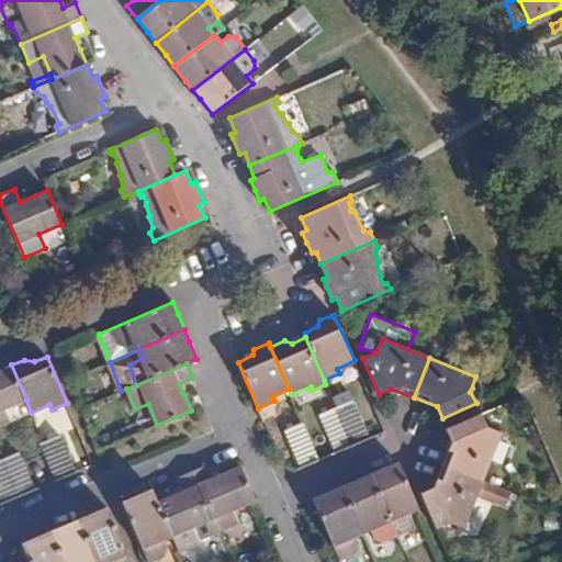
[(11,364),(0,369),(0,426),(11,422),(6,408),(26,400),(11,364)]
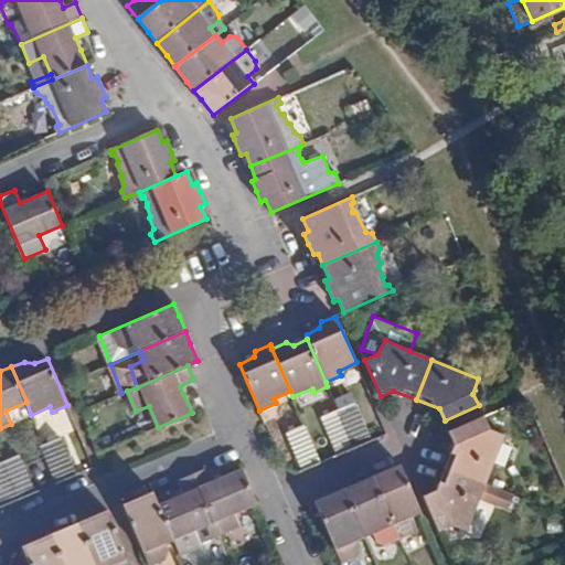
[(338,411),(354,448),(373,440),(356,403),(338,411)]
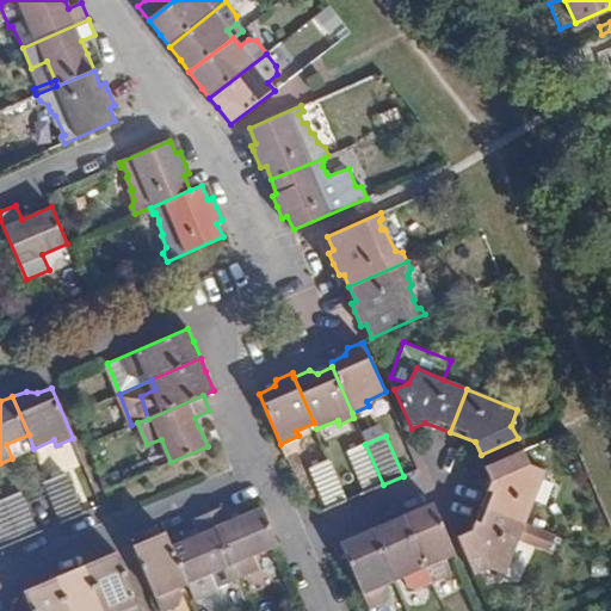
[(56,448),(62,470),(78,467),(73,444),(56,448)]
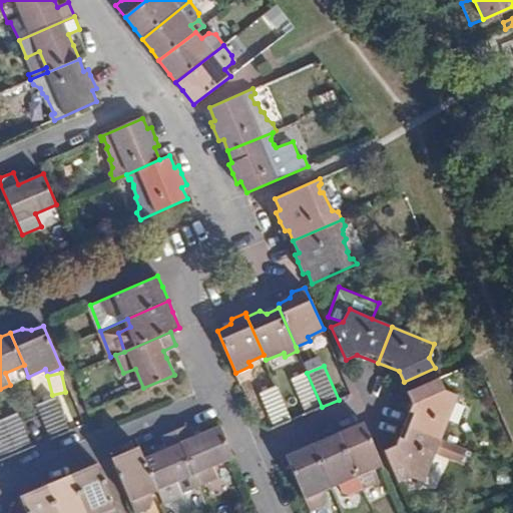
[(293,379),(308,413),(322,407),(307,373),(293,379)]
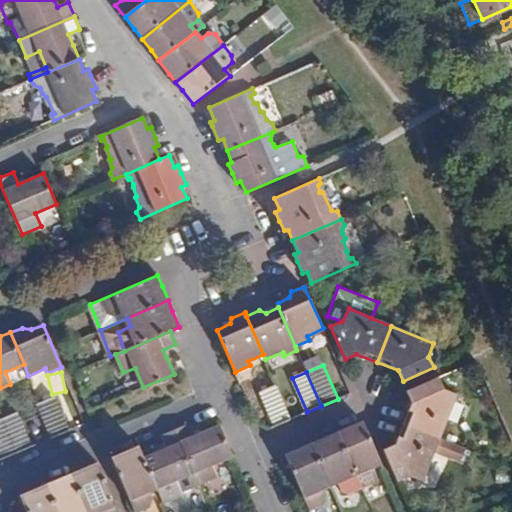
[(411,402),(403,423),(438,437),(456,395),(442,388),(438,377),(406,390),(411,402)]
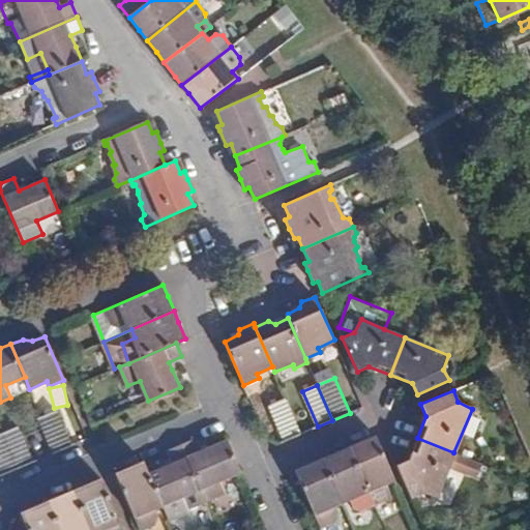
[(269,406),(285,441),(301,434),(286,400),(269,406)]
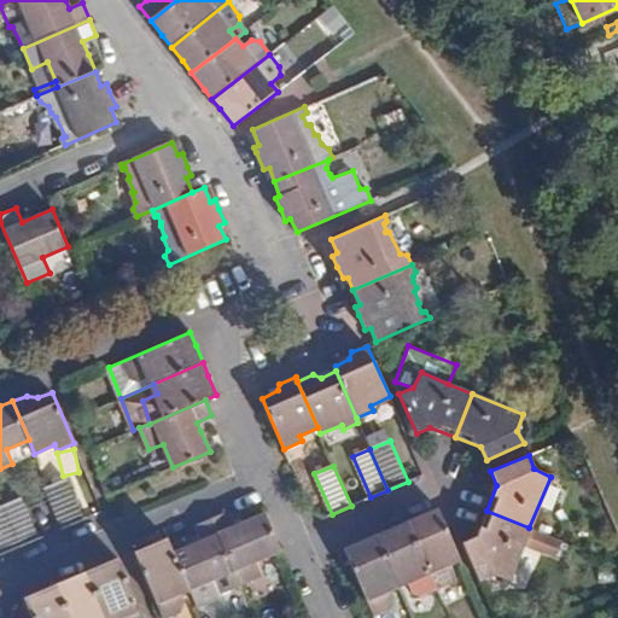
[(65,526),(85,518),(68,478),(48,485),(65,526)]
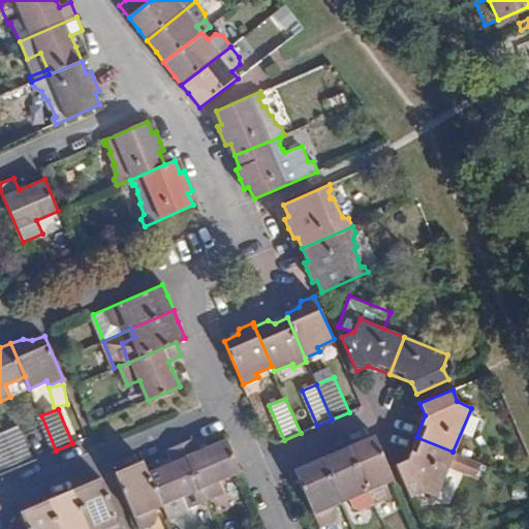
[(2,433),(18,467),(32,461),(25,443),(18,427),(2,433)]
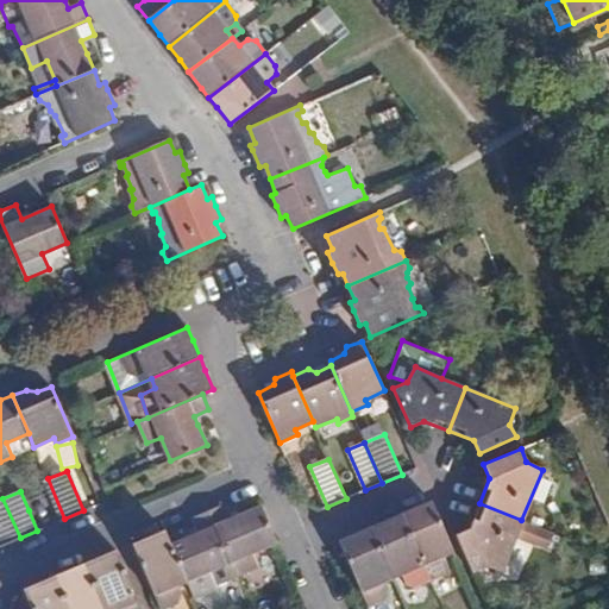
[(0,500),(0,537),(4,545),(20,538),(2,498),(0,500)]
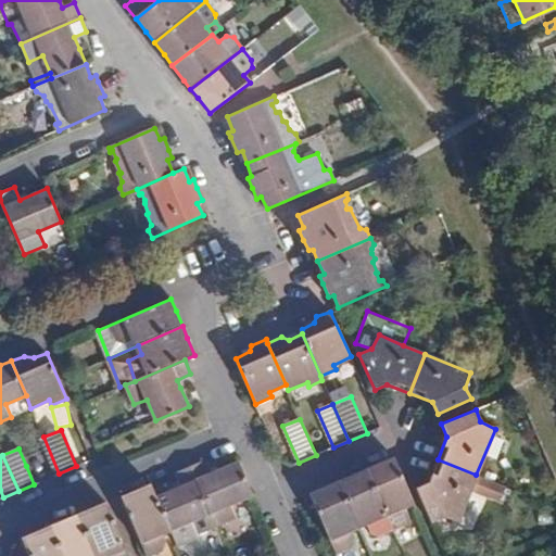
[(406,507),(414,504),(393,457),(380,464),(366,469),(392,529),(406,522),(408,515),(406,507)]
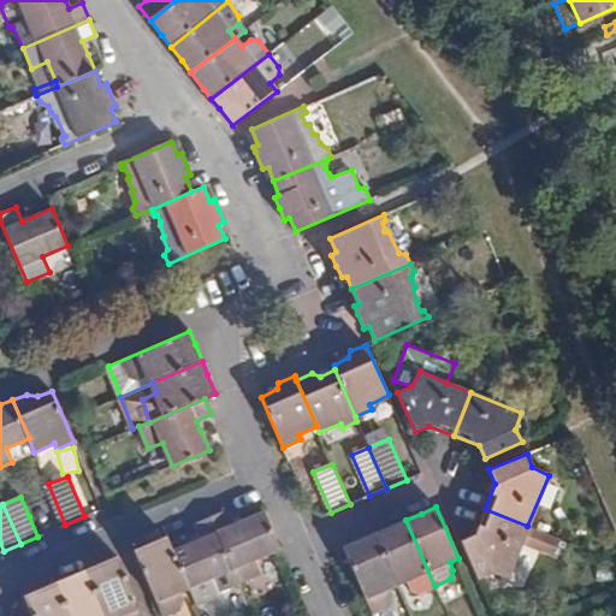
[(226,509),(211,516),(240,582),(262,574),(256,560),(280,549),(264,511),(248,519),(234,523),(226,509)]
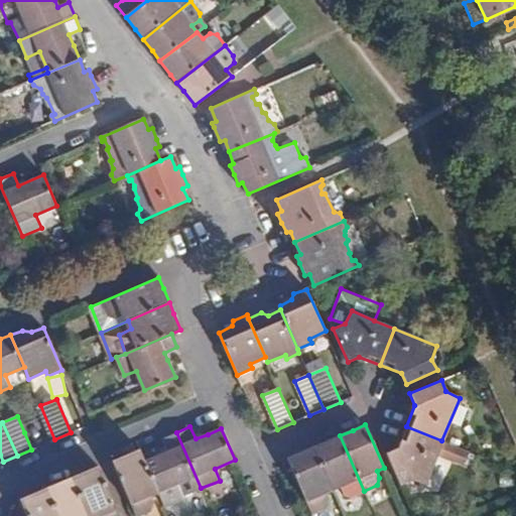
[(387,453),(400,484),(410,479),(425,484),(437,455),(464,465),(469,452),(441,440),(406,426),(398,447),(387,453)]
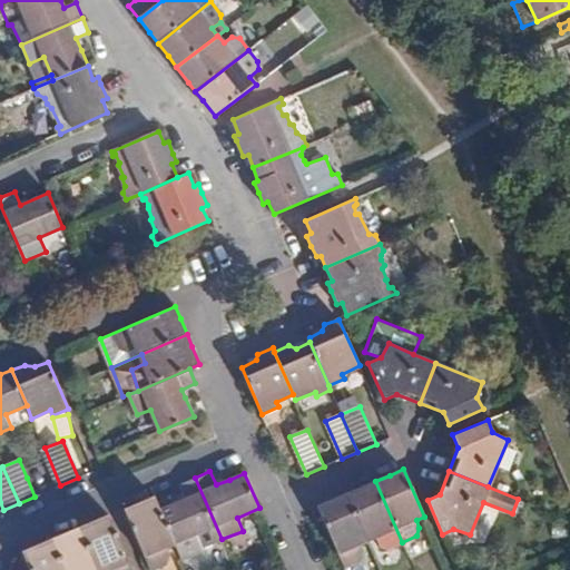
[(222,539),(195,478),(180,483),(186,498),(178,501),(159,509),(175,543),(180,557),(202,548),(222,539)]
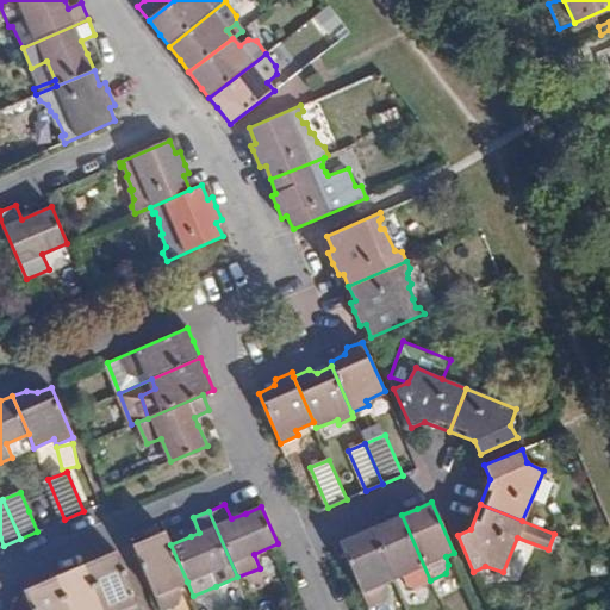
[(393,579),(393,580),(399,577),(402,584),(415,589),(430,580),(402,515),(391,520),(371,528),(393,579)]
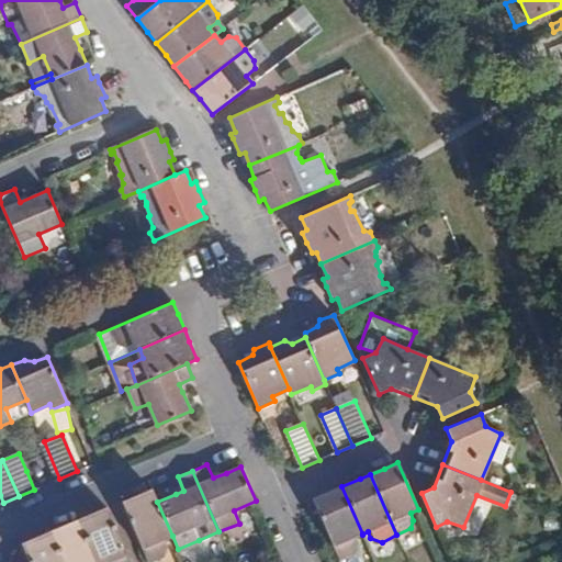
[(314,498),(340,561),(356,554),(359,547),(356,538),(362,534),(341,486),(329,492),(314,498)]
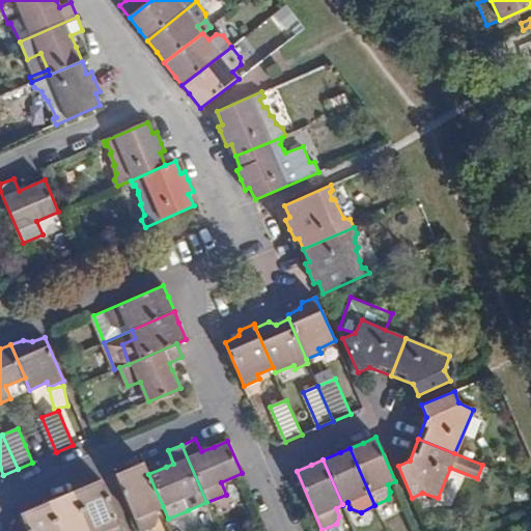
[(163,506),(148,474),(144,463),(131,468),(116,474),(140,530),(141,530),(156,525),(159,518),(156,509),(163,506)]
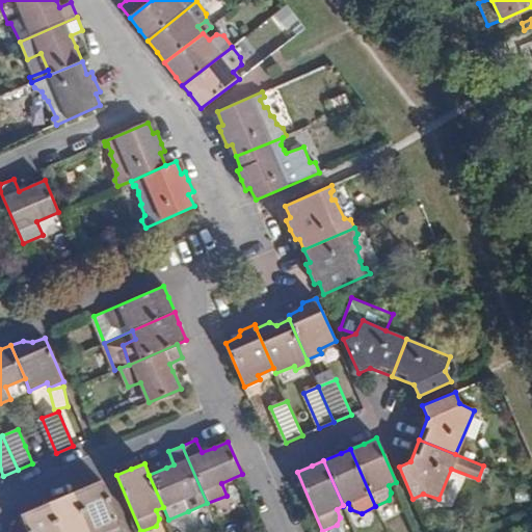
[(124,531),(102,480),(84,487),(75,491),(91,531),(124,531)]
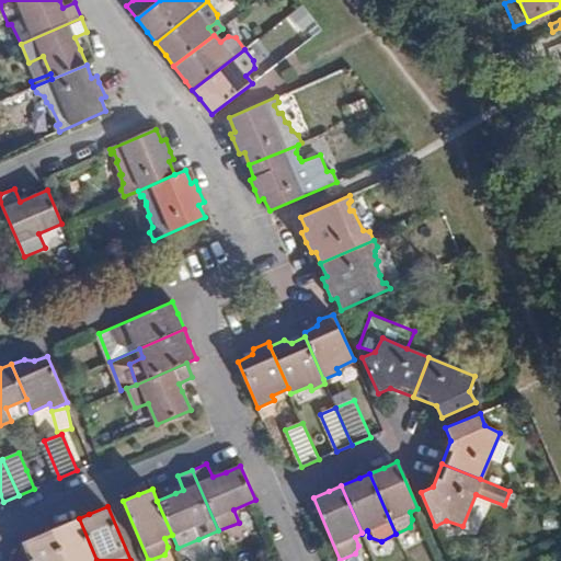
[(96,560),(79,518),(63,526),(52,530),(64,560),(96,560)]
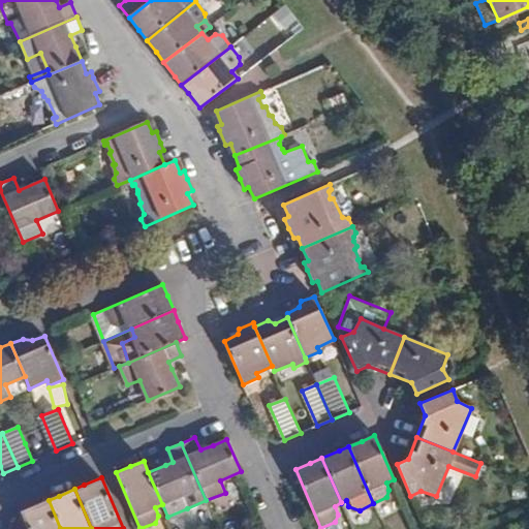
[(60,528),(49,500),(36,505),(21,511),(23,516),(28,528),(60,528)]
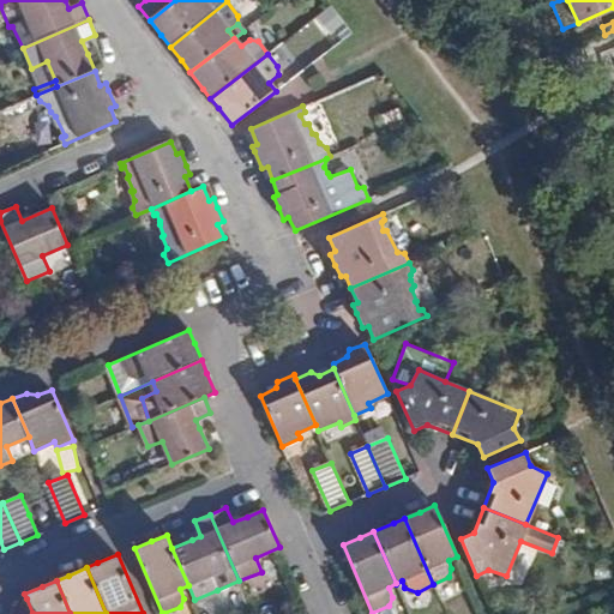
[(32,613),(26,599),(11,606),(14,613),(32,613)]
